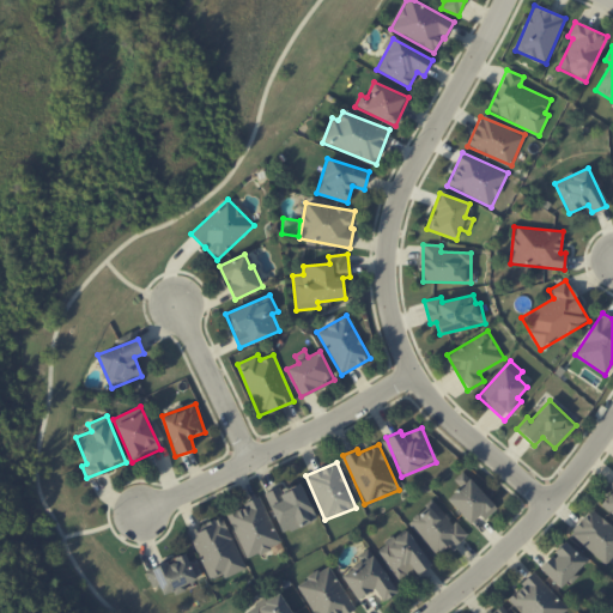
[(454,479),(460,487),(448,498),(469,525),(481,515),(485,519),(496,509),(465,471),(454,479)]
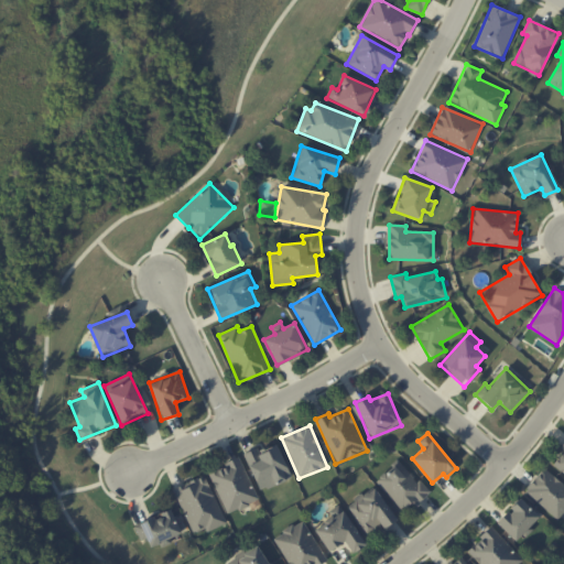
[(260,491),(291,478),(275,442),(245,455),(260,491)]
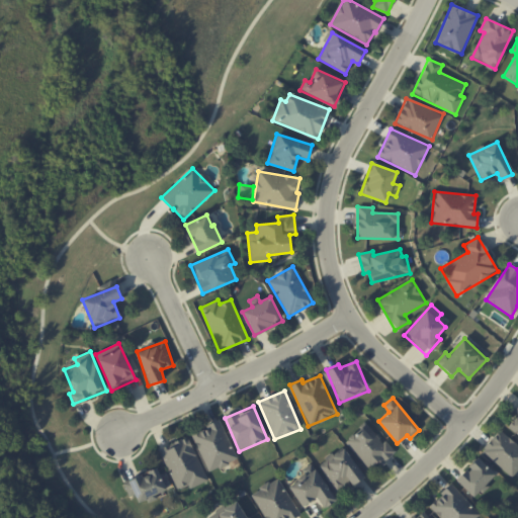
[(517,406),(515,411),(517,413),(517,415),(509,427),(517,434),(517,406)]
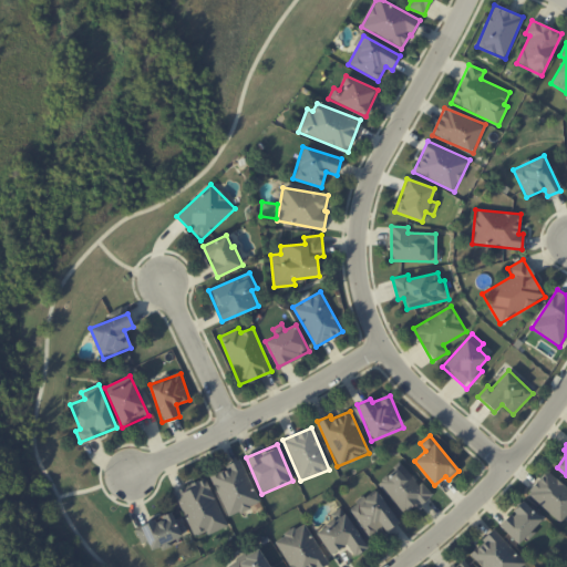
[(260,503),(241,460),(209,474),(228,517),(260,503)]
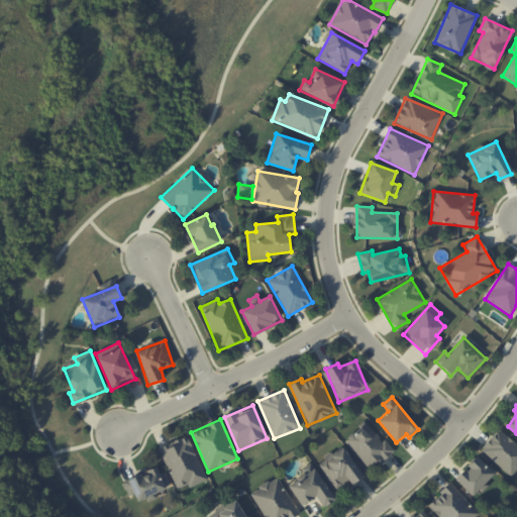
[(392,450),(366,421),(343,440),(370,470),(392,450)]
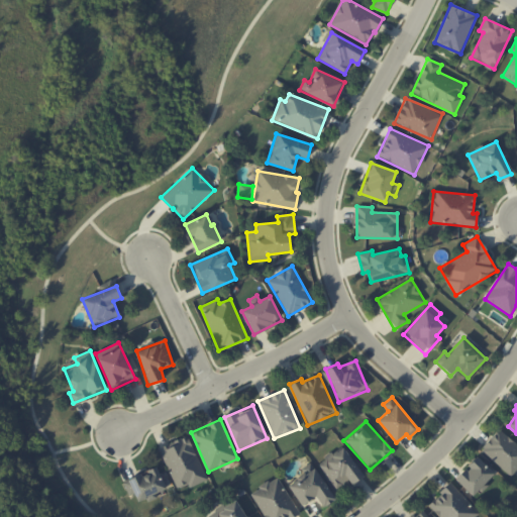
[(516,469),(516,444),(499,429),(481,450),(511,476),(516,469)]
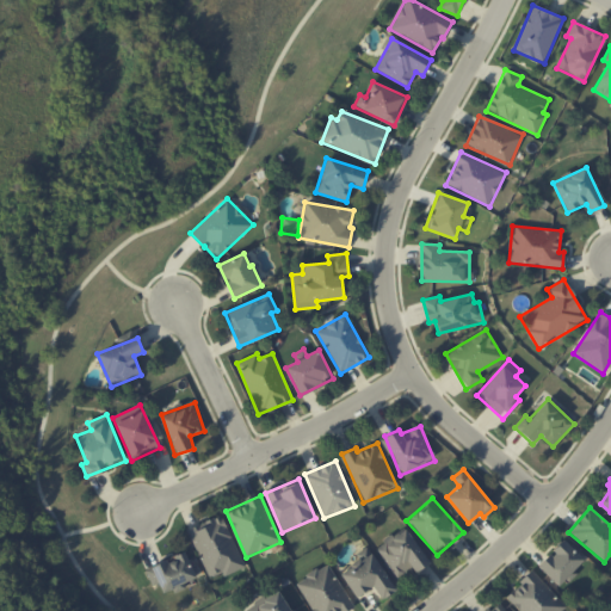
[(245,567),(222,514),(187,530),(209,578),(221,573),(223,576),(245,567)]
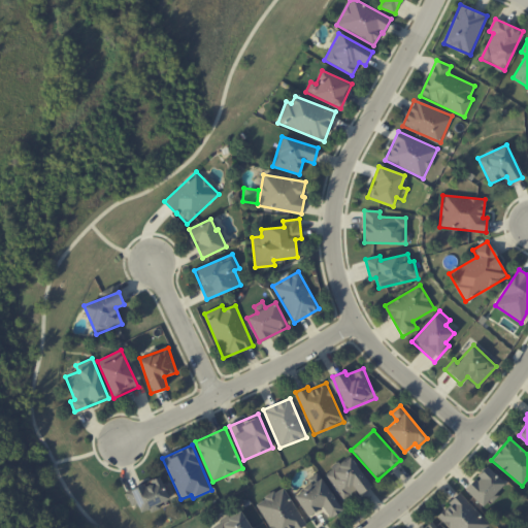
[(324,473),(342,499),(356,490),(359,495),(371,486),(350,456),(324,473)]
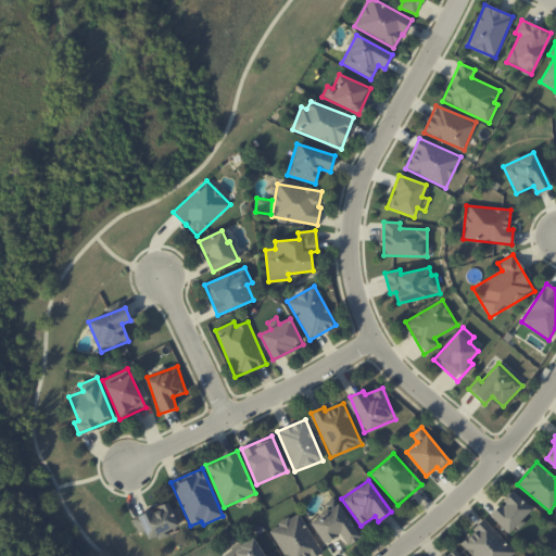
[(509,534),(523,519),(522,518),(531,508),(513,491),(489,516),(509,534)]
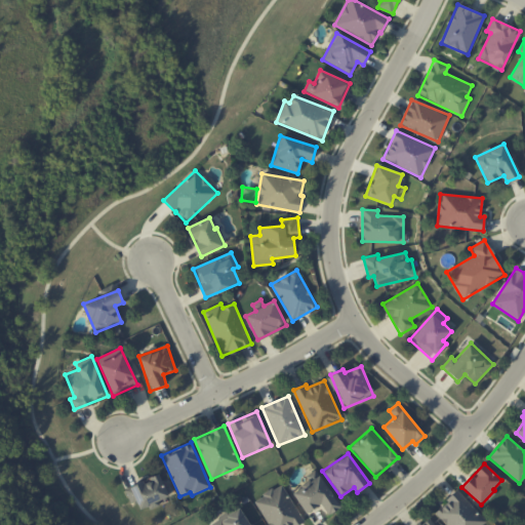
[(340,507),(316,470),(306,477),(309,481),(292,492),(307,514),(321,505),(328,515),(340,507)]
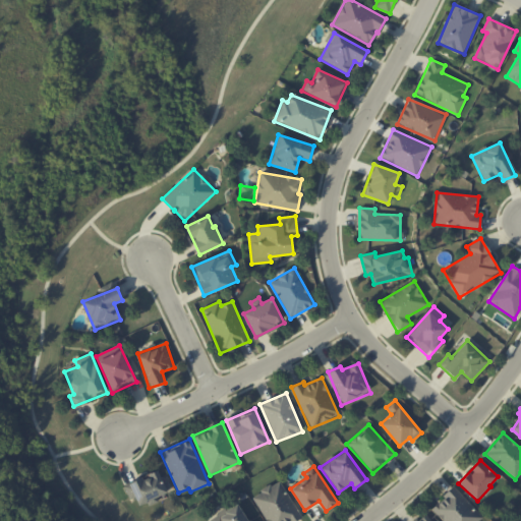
[(130,500),(135,497),(139,505),(167,493),(158,470),(123,485),(130,500)]
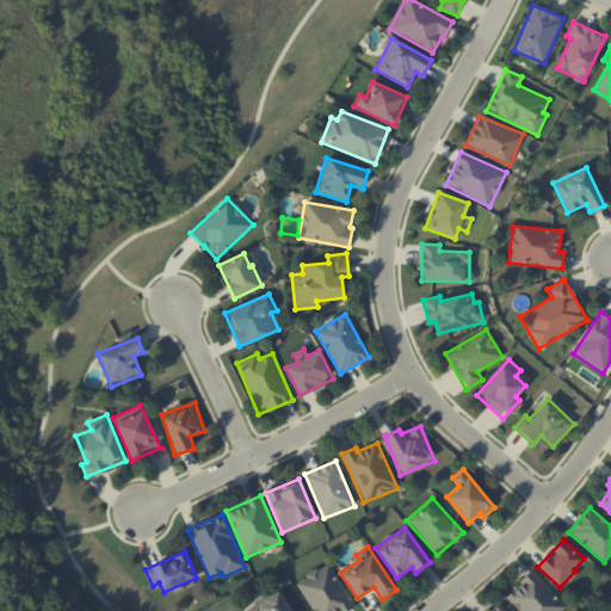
[(345,610),(353,608),(329,563),(296,581),(312,610),(345,610)]
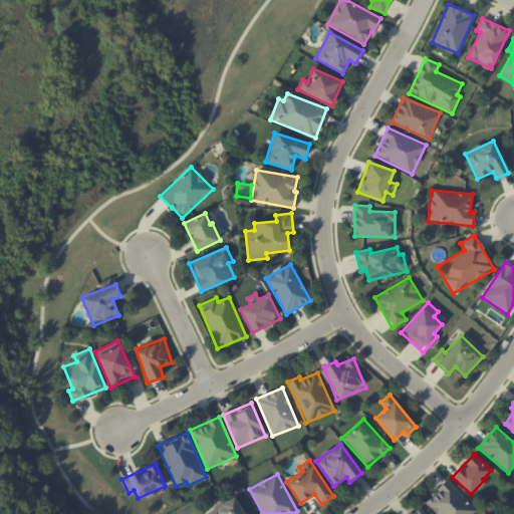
[(436,513),(473,513),(477,511),(448,480),(425,502),(436,513)]
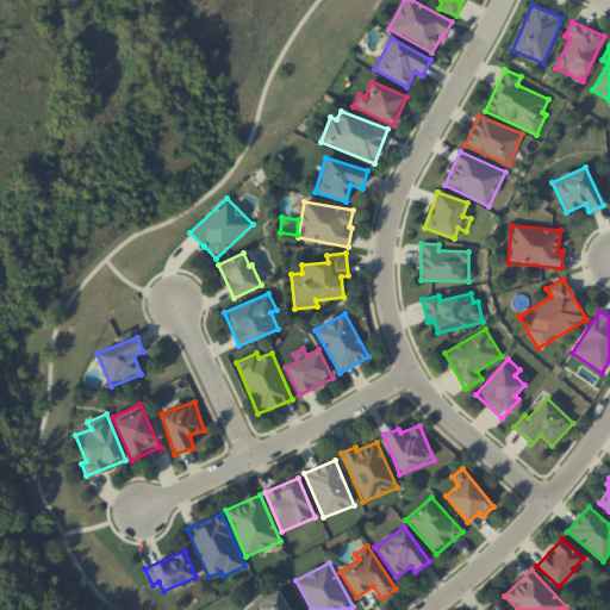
[(290,609),(278,590),(265,598),(263,596),(246,608),(247,609),(290,609)]
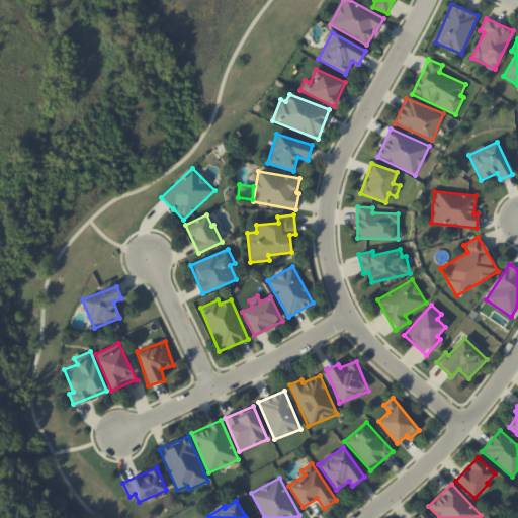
All buildings are outlined.
